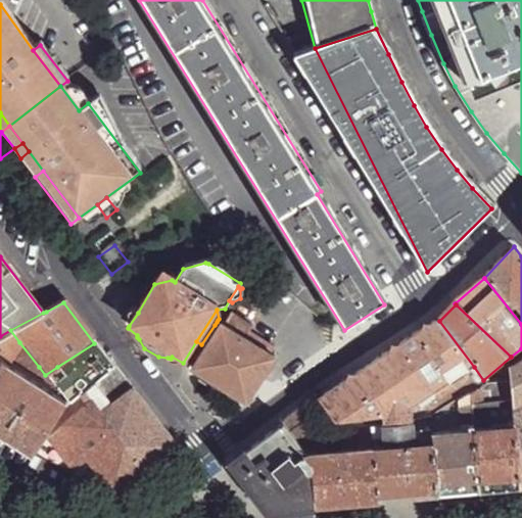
[(127,316),(127,325),(129,326),(138,313),(134,312),(127,316)]
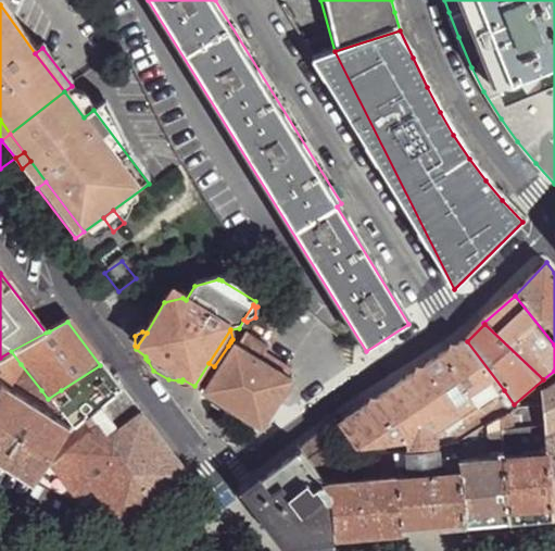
[(231,347),(202,396),(261,431),(291,384),(287,380),(290,374),(264,358),(266,352),(244,338),(237,349),(231,347)]
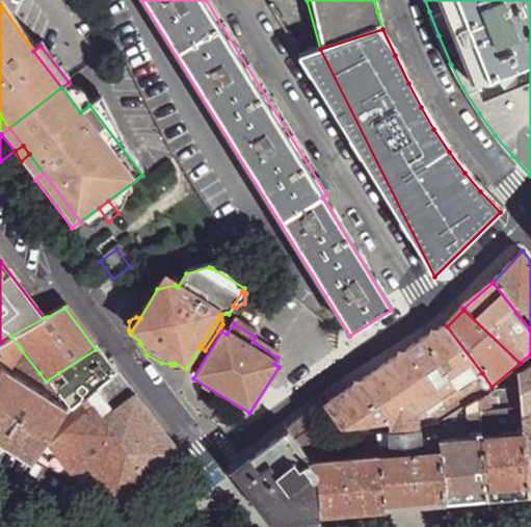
[(325,416),(336,433),(385,427),(386,437),(398,436),(420,436),(418,416),(482,373),(447,326),(425,341),(322,411),(325,416)]
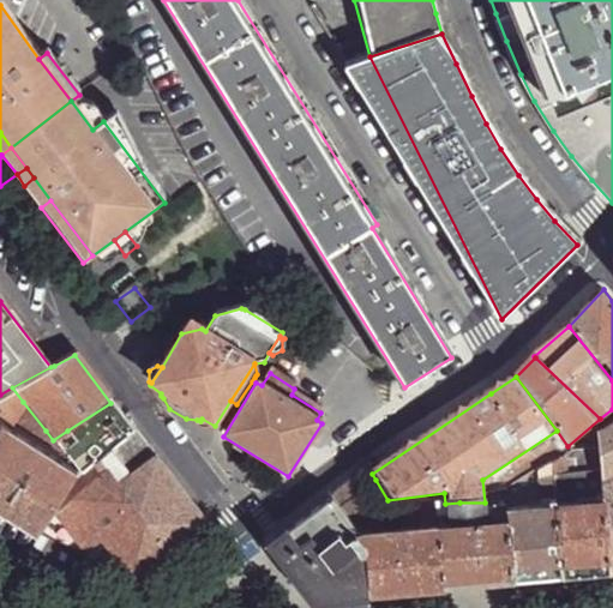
[(0,425),(8,429),(23,402),(12,387),(0,395),(0,425)]
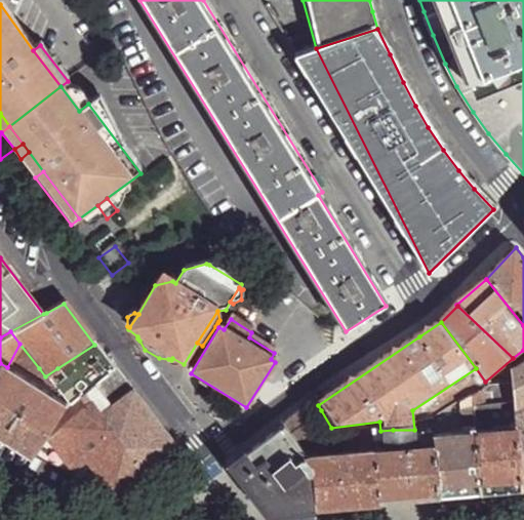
[(19,344),(7,367),(30,382),(39,368),(19,344)]
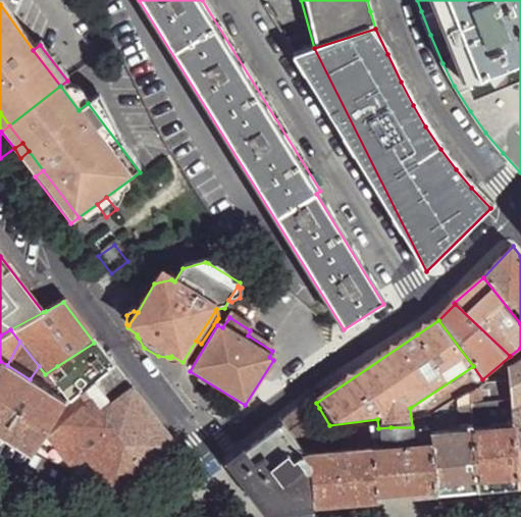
[(64,376),(76,395),(82,393),(114,370),(94,343),(57,366),(64,376)]
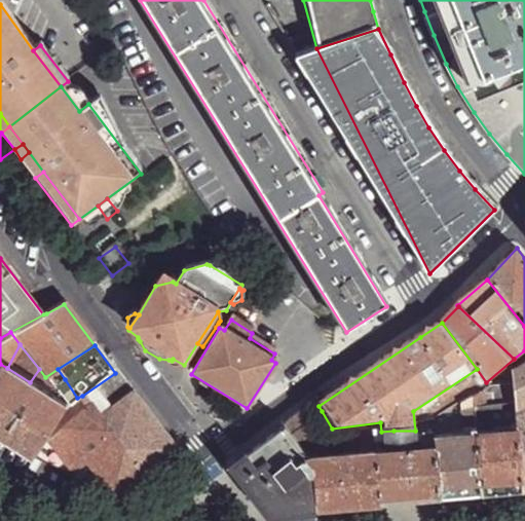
[(524,405),(516,406),(518,495),(524,494),(524,363),(515,366),(515,384),(516,399),(524,396),(524,405)]
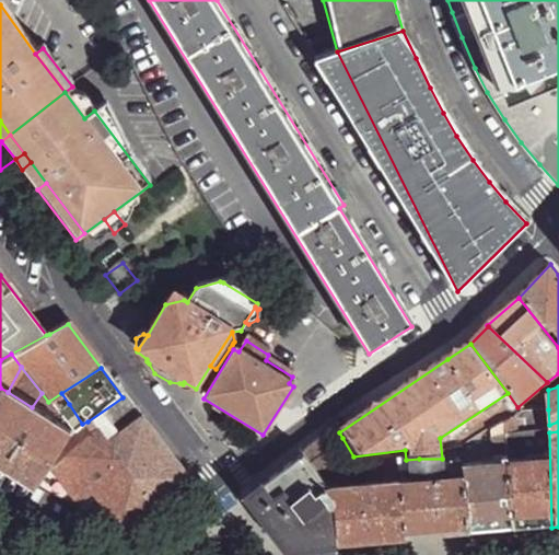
[(0,388),(0,459),(37,482),(63,437),(68,431),(32,407),(8,392),(0,388)]
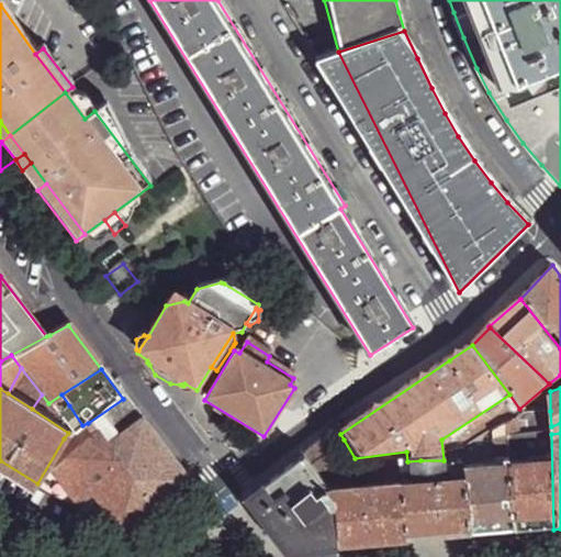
[(441,439),(444,460),(463,455),(506,426),(525,416),(519,409),(509,394),(441,439)]
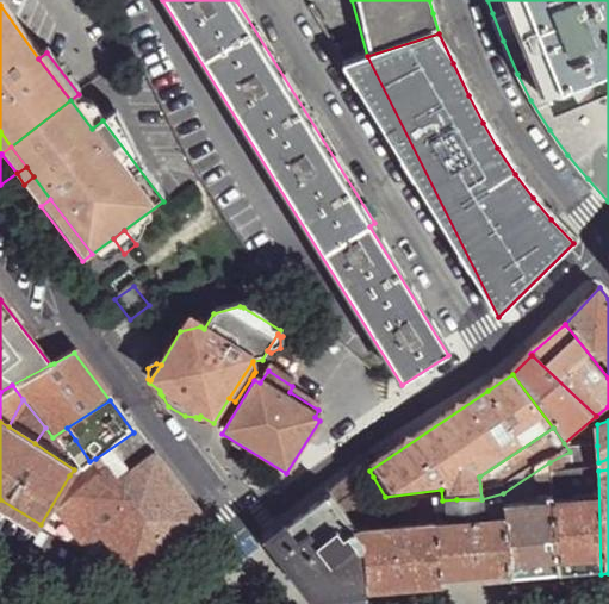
[(134,433),(95,459),(167,550),(200,525),(202,521),(134,433)]
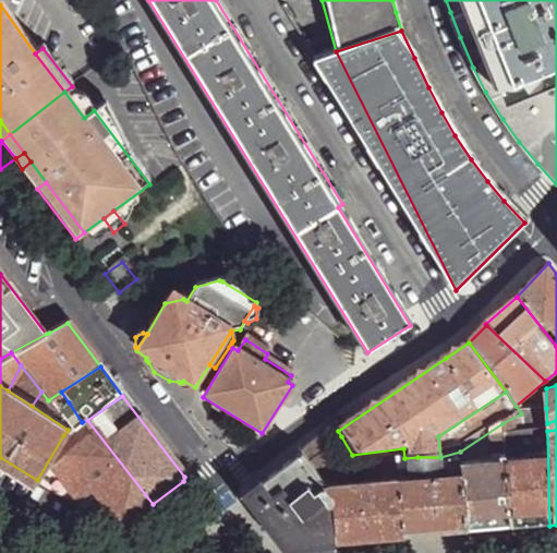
[(503,423),(504,433),(547,431),(547,423),(546,408),(521,413),(503,423)]
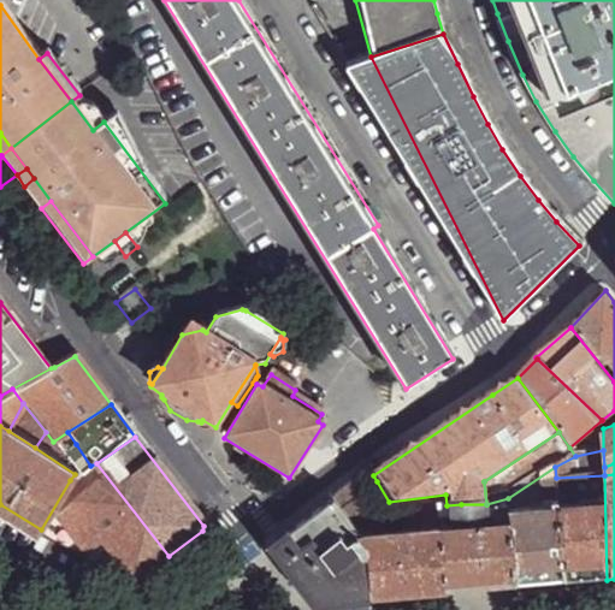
[(70,480),(41,529),(135,582),(139,581),(169,556),(96,463),(90,466),(78,475),(70,480)]
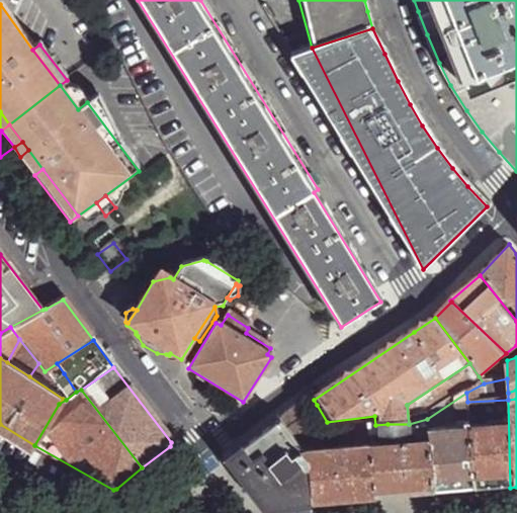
[(427,419),(429,433),(469,430),(467,402),(466,393),(427,419)]
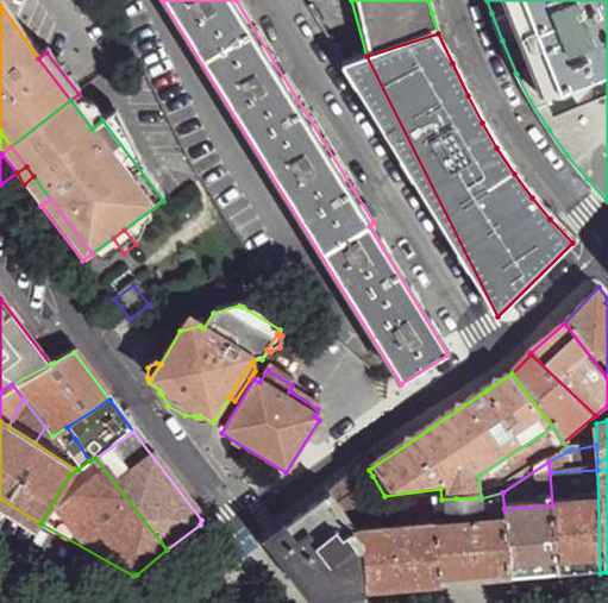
[(558,576),(558,577),(580,575),(600,573),(597,470),(550,472),(552,506),(558,576)]
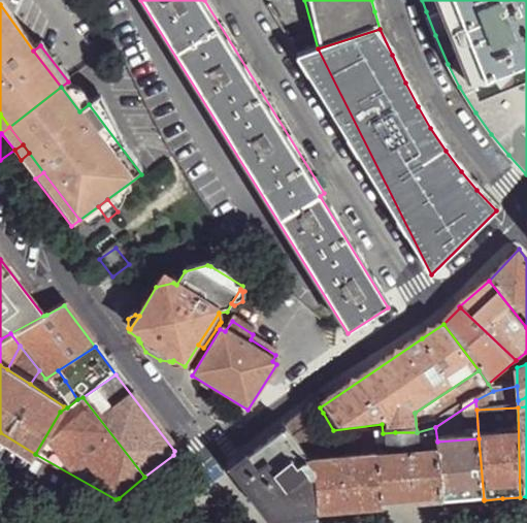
[(314,458),(314,463),(321,462),(321,447),(305,425),(297,415),(282,424),(314,458)]
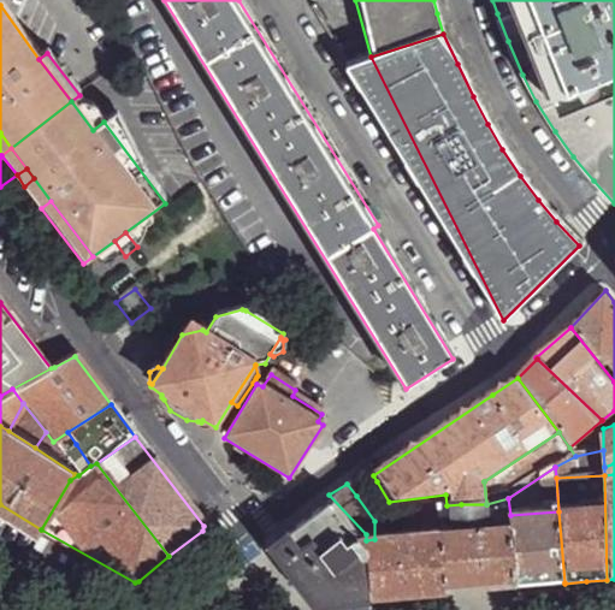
[(272,546),(317,604),(344,602),(371,599),(366,540),(366,534),(329,495),(325,497),(329,503),(272,546)]
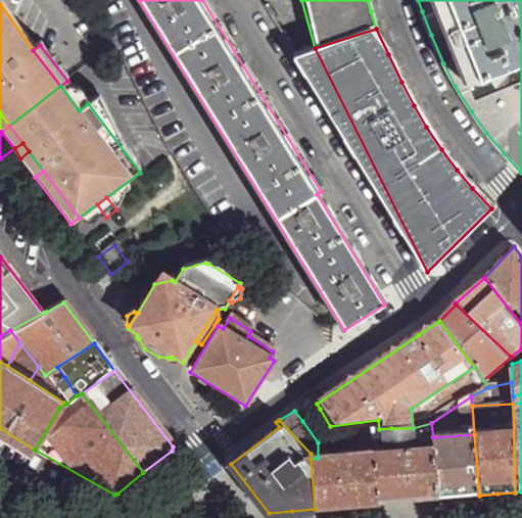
[(330,426),(335,434),(373,430),(379,429),(378,420),(330,426)]
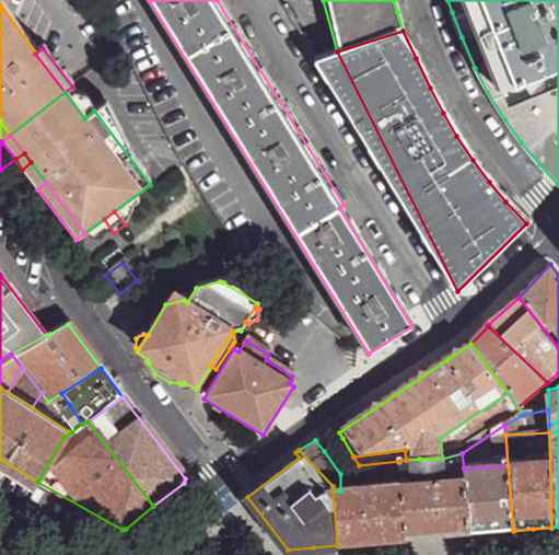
[(400,485),(404,540),(435,538),(470,534),(465,478),(444,480),(442,459),(419,459),(406,460),(399,461),(400,485)]
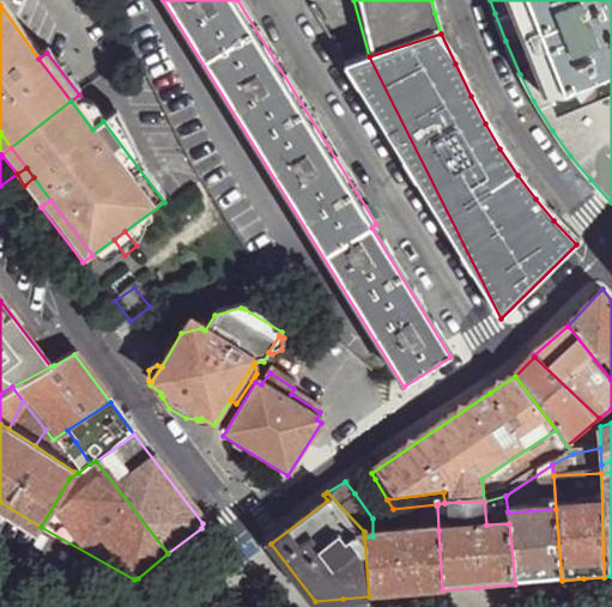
[(438,530),(437,504),(393,509),(394,534),(438,530)]
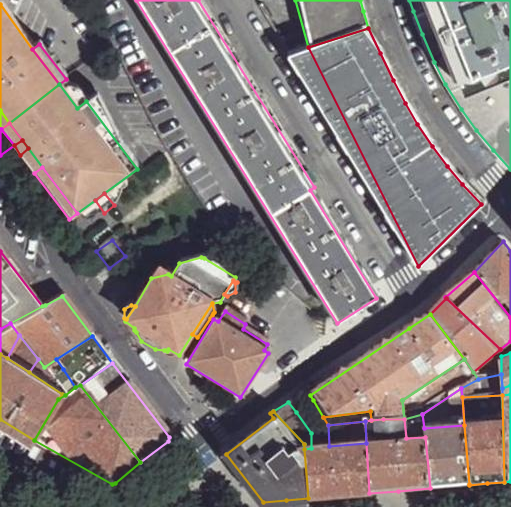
[(425,437),(430,488),(469,484),(464,425),(424,428),(425,437)]
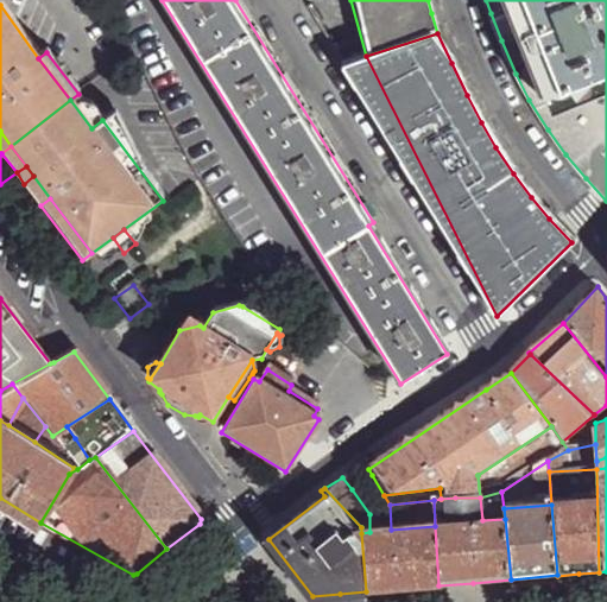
[(361,533),(366,591),(397,589),(438,585),(435,526),(391,530),(377,531),(370,532),(361,533)]
